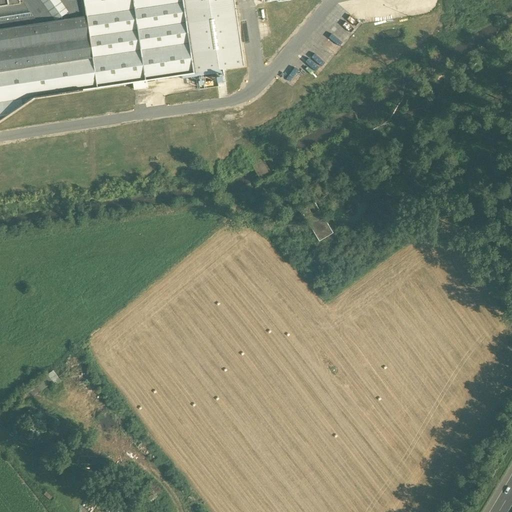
[(0,0),(0,121),(35,98),(38,97),(38,98),(64,94),(133,83),(135,90),(148,88),(147,81),(244,67),(234,0),(0,0)]
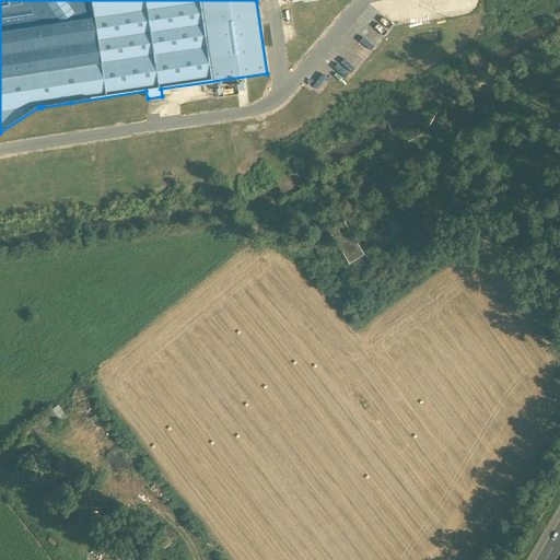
[(349,222),(360,216),(351,201),(324,218),(352,263),(354,264),(358,261),(364,271),(375,265),(349,222)]
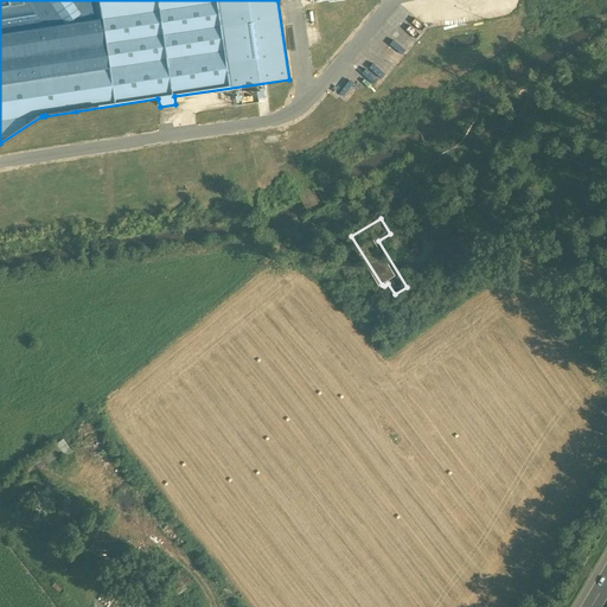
[(46,483),(43,487),(57,498),(61,493),(46,483)]
